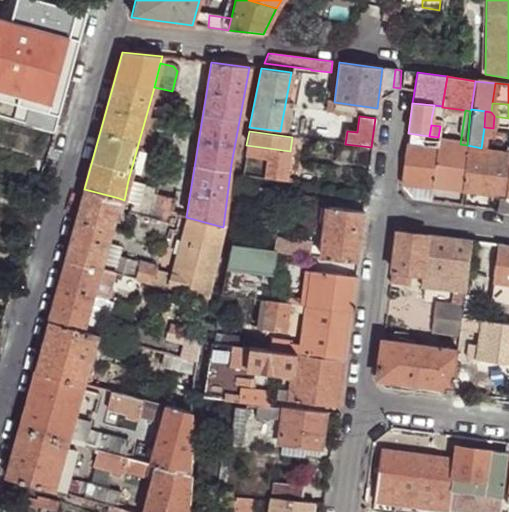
[(460,144),(438,141),(437,148),(435,164),(464,167),(466,150),(467,145),(460,144)]
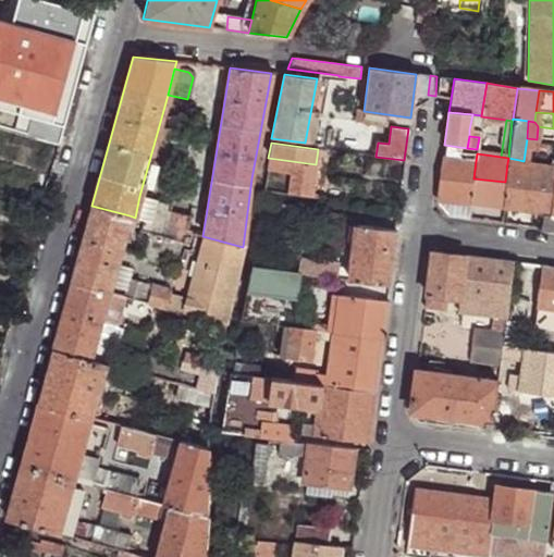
[(474,178),(476,161),(443,157),(436,201),(469,205),(474,178)]
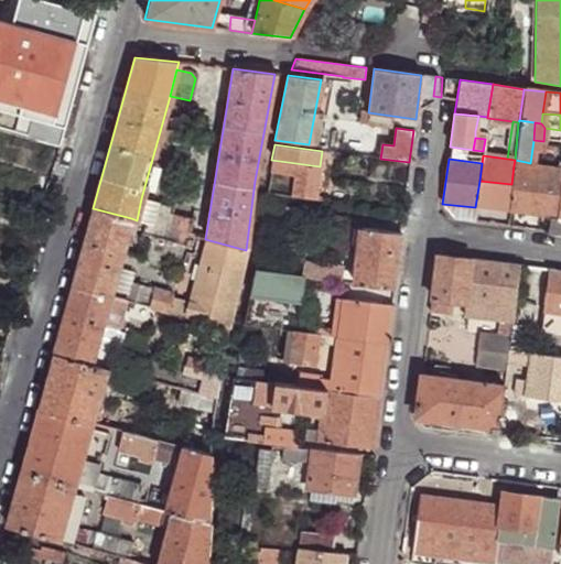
[(320,166),(295,163),(291,197),(314,199),(320,166)]
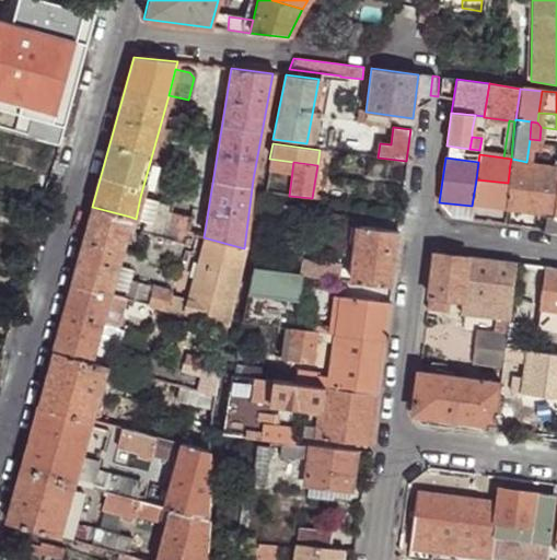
[(510,164),(508,183),(505,210),(545,216),(553,217),(556,189),(556,170),(521,165),(510,164)]
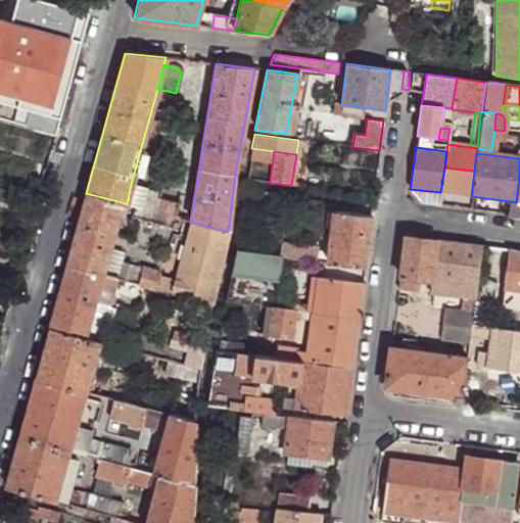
[(474,171),(444,168),(440,192),(471,196),(474,171)]
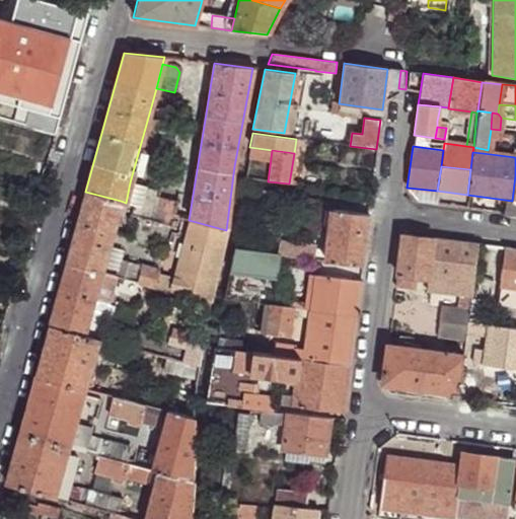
[(132,205),(172,216),(175,202),(156,196),(157,191),(130,182),(126,203),(132,205)]
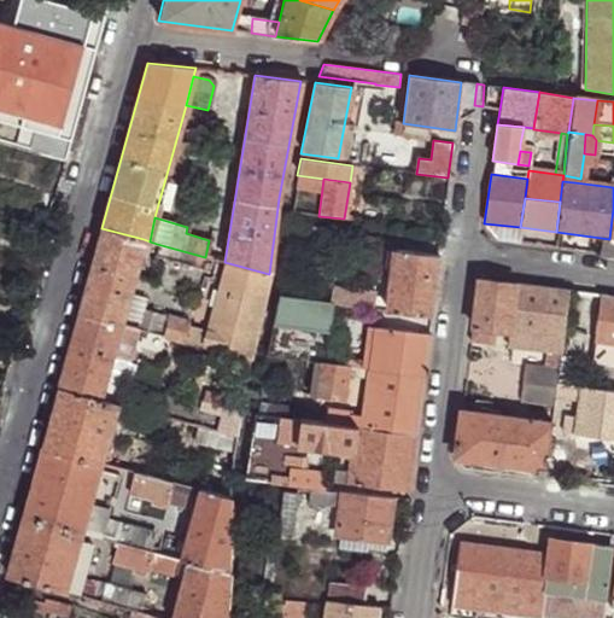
[(288,222),(287,233),(326,238),(326,239),(335,240),(337,228),(288,222)]
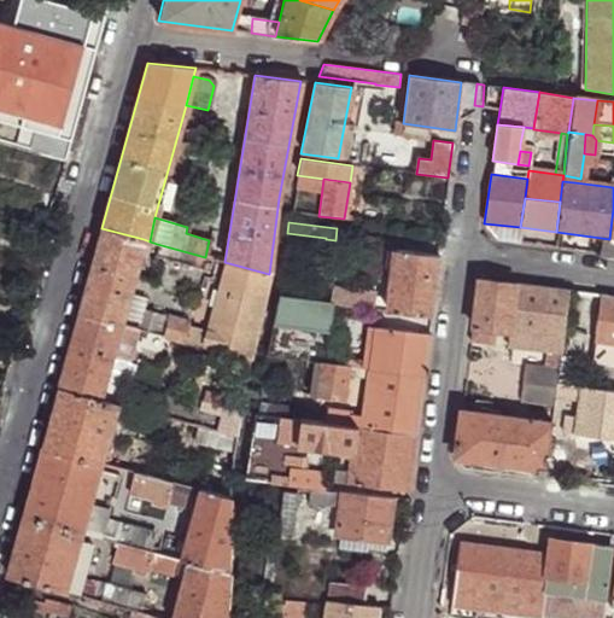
[(519,243),(520,227),(484,223),(484,225),(495,239),(519,243)]
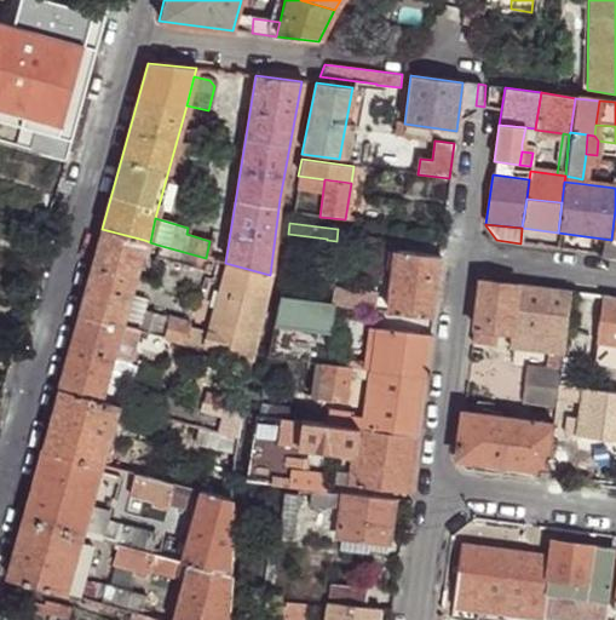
[(144,240),(102,229),(91,269),(132,280),(144,240)]
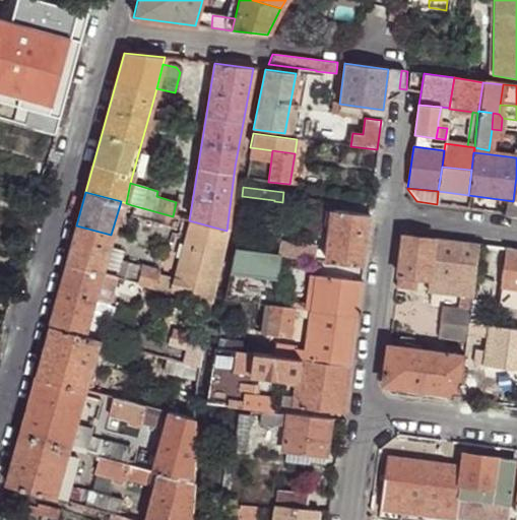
[(516,214),(516,201),(513,201),(506,200),(504,213),(512,214),(516,214)]
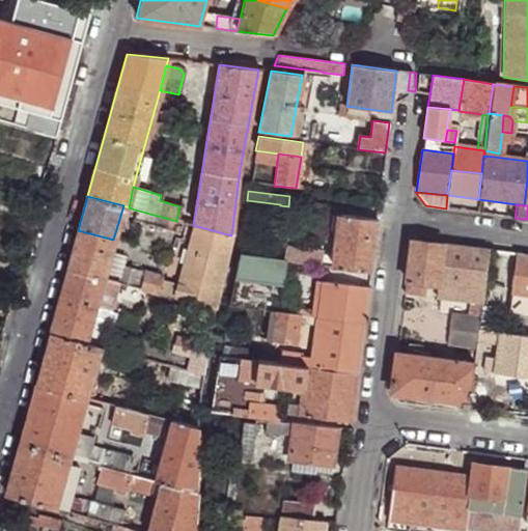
[(173,231),(176,221),(135,210),(132,220),(173,231)]
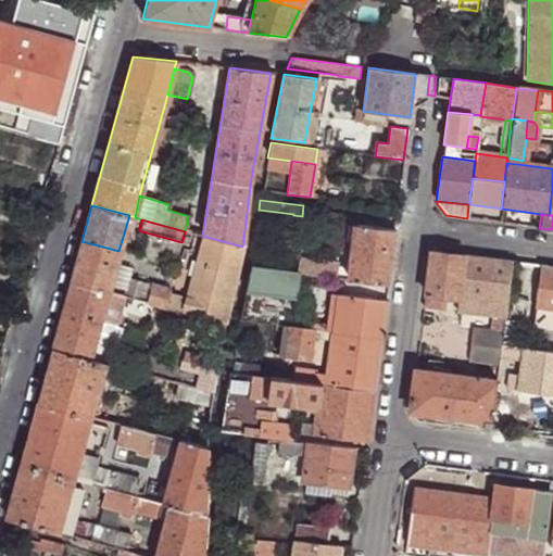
[(355,223),(349,279),(387,285),(394,229),(355,223)]
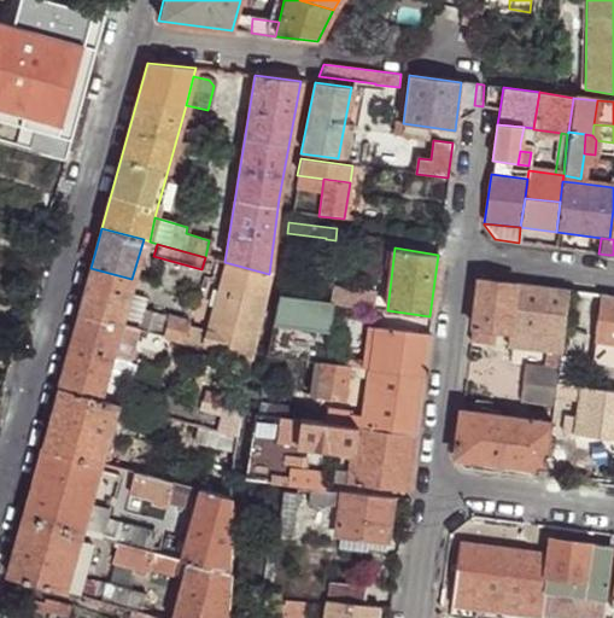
[(249,360),(269,274),(224,262),(203,347),(249,360)]
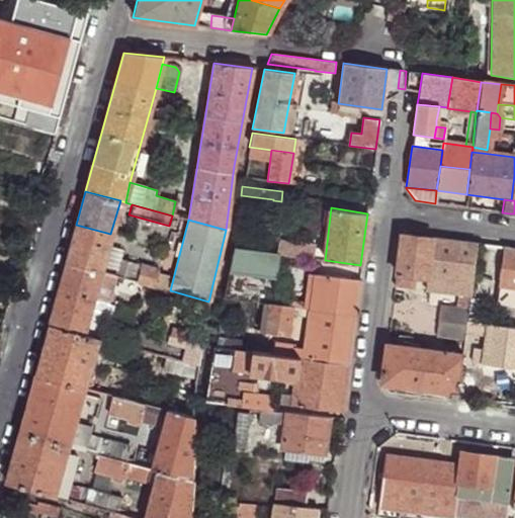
[(76,225),(73,237),(107,246),(110,234),(76,225)]
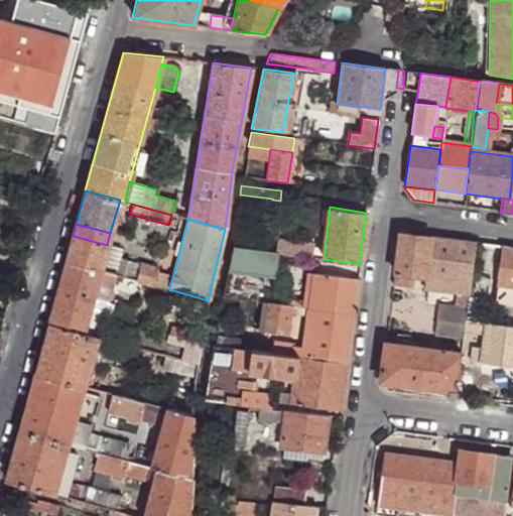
[(412,276),(424,277),(429,237),(398,233),(394,272),(412,276)]
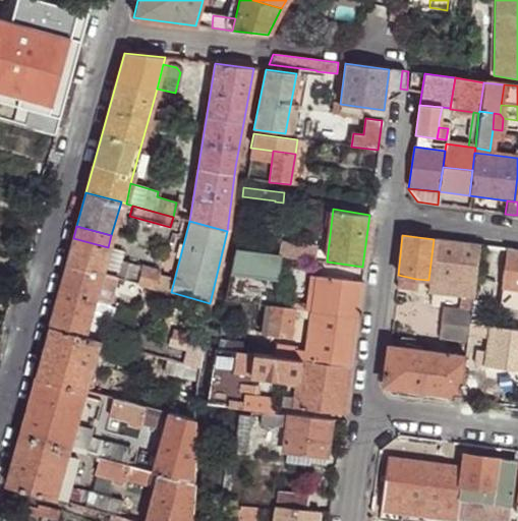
[(66,264),(101,273),(103,267),(108,247),(73,238),(66,264)]
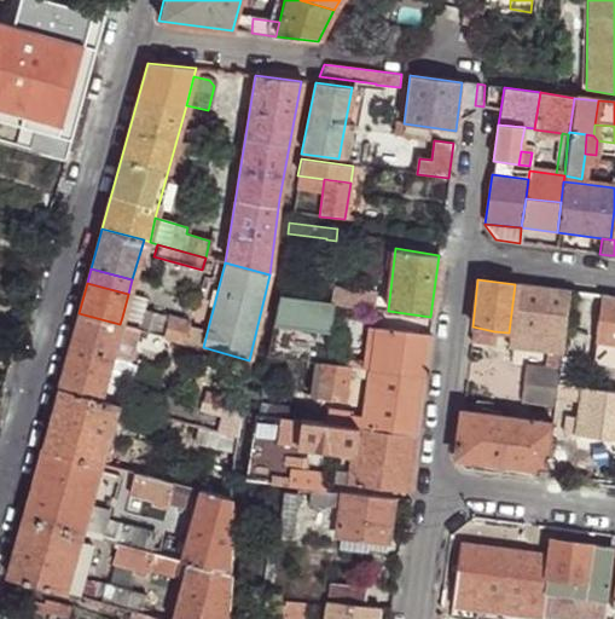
[(518,334),(561,340),(568,291),(515,284),(509,333),(518,334)]
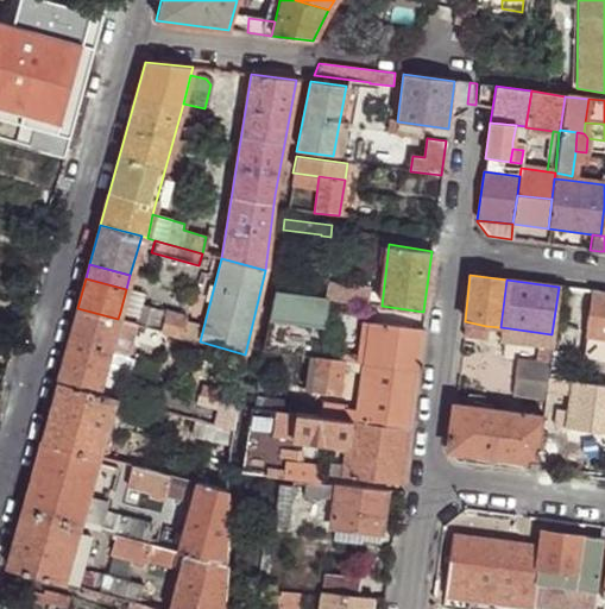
[(331,281),(327,297),(367,303),(369,293),(361,292),(363,286),(331,281)]
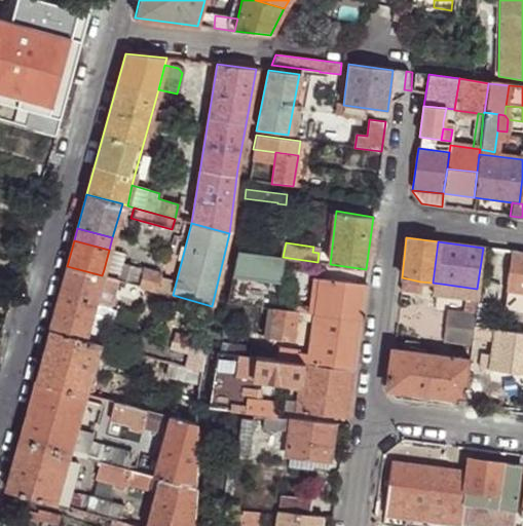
[(283,257),(235,251),(232,273),(279,280),(283,257)]
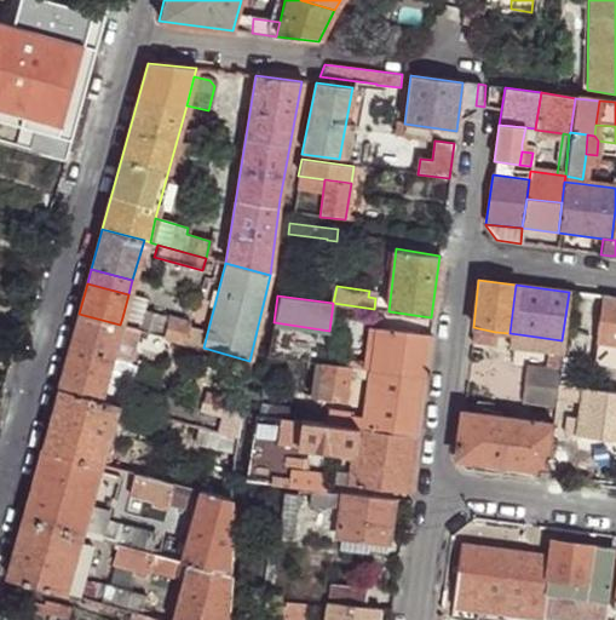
[(593,344),(615,346),(615,298),(600,297),(593,344)]
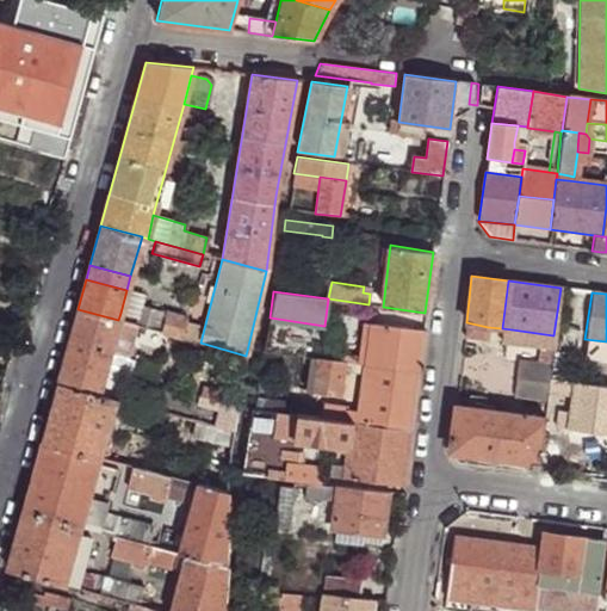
[(132,325),(155,331),(159,319),(161,312),(138,306),(135,318),(132,325)]
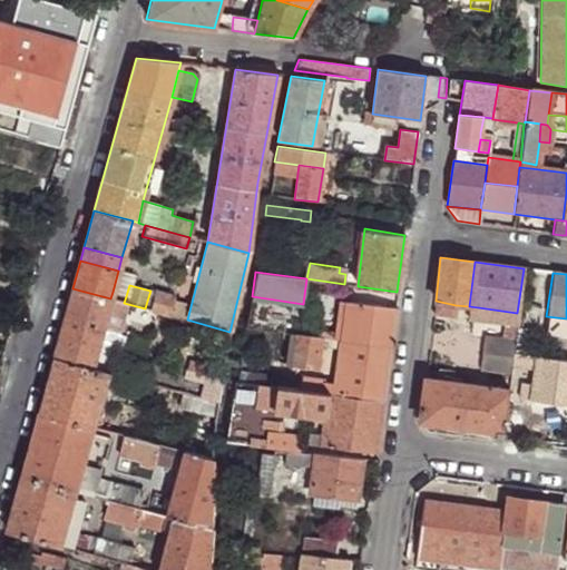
[(90,367),(110,298),(72,288),(61,326),(52,359),(90,367)]
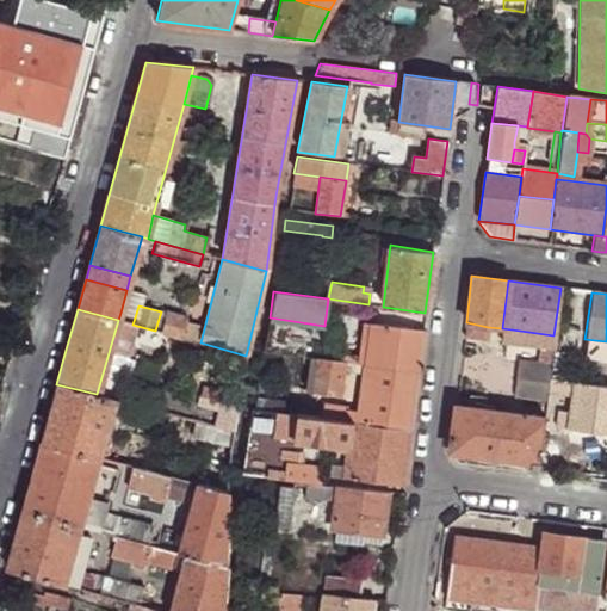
[(118,320),(132,325),(135,318),(121,313),(118,320)]
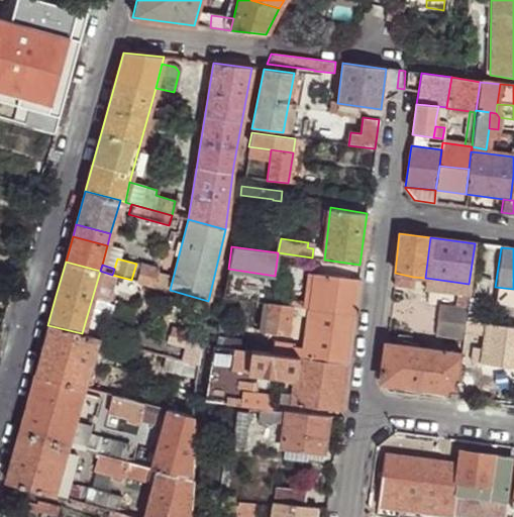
[(134,281),(153,285),(158,270),(138,265),(137,271),(134,281)]
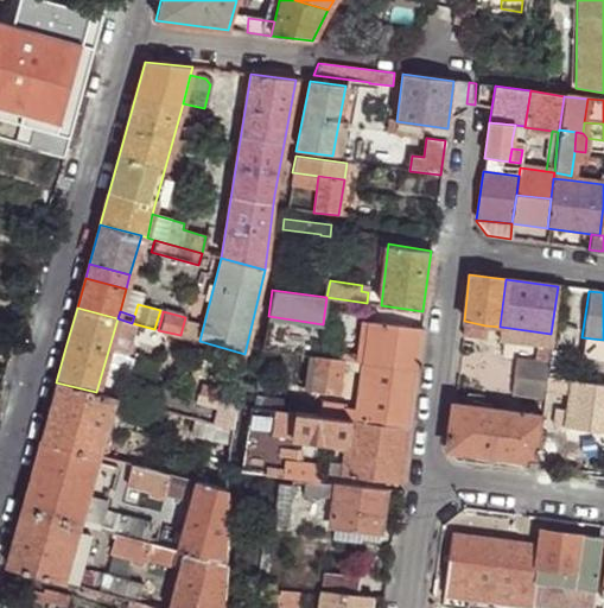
[(369,321),(363,362),(415,369),(420,329),(369,321)]
